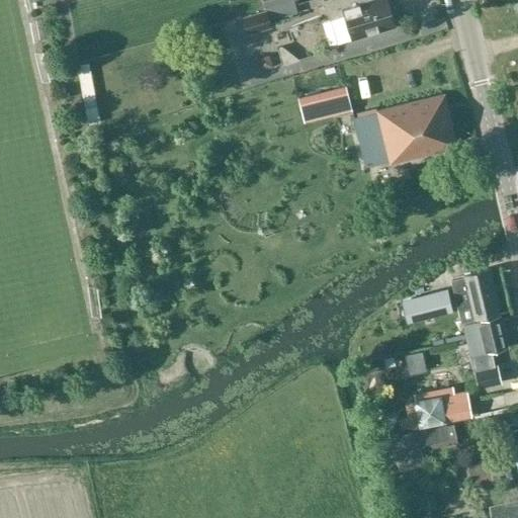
[(361,0),(329,0),(324,2),(330,19),(338,45),(351,40),(396,26),(387,0),(370,0),(362,3),(361,0)]
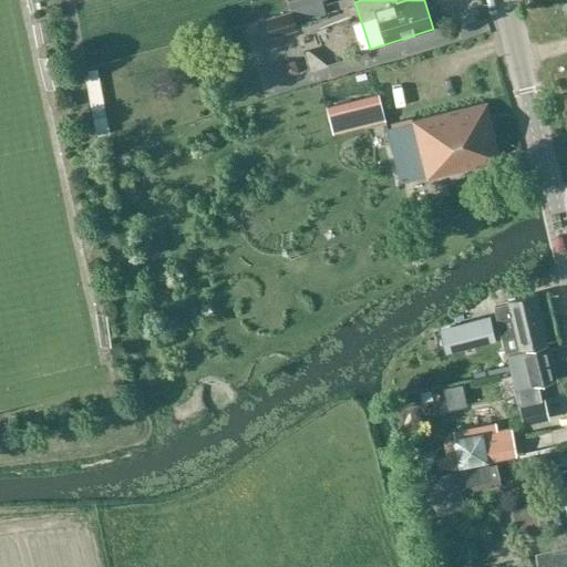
[(294,9),(267,17),(274,37),(300,29),(294,9)]
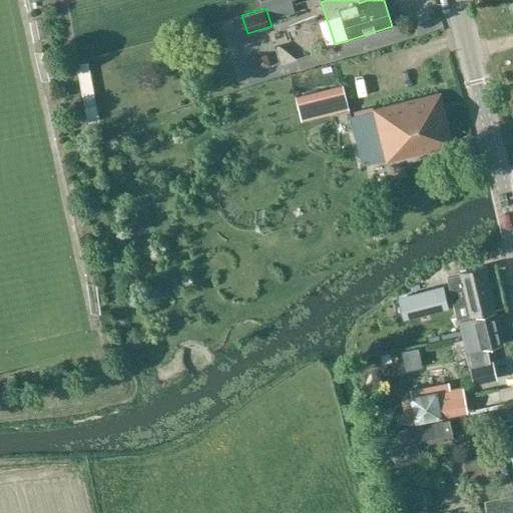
[(343,86),(309,94),(296,97),(302,120),(316,117),(348,109),(343,86)]
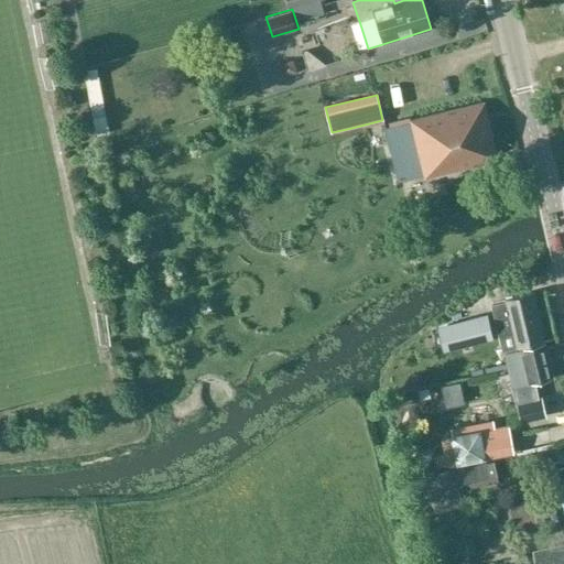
[(424,176),(498,159),(484,101),(410,119),(410,121),(383,128),(397,181),(423,174),(424,176)]
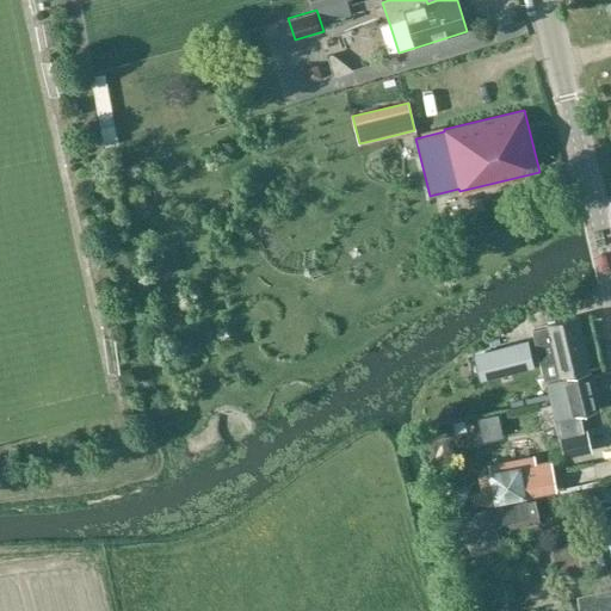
[(85,123),(88,141),(102,139),(99,121),(85,123)]
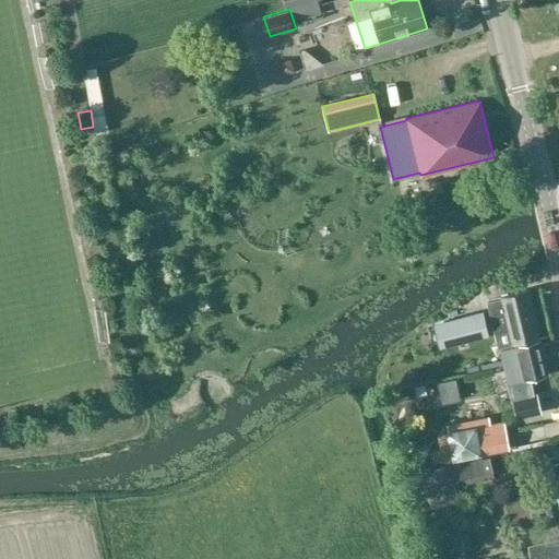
[(512,344),(538,339),(527,292),(501,297),(502,299),(488,302),(495,333),(509,330),(512,344)]
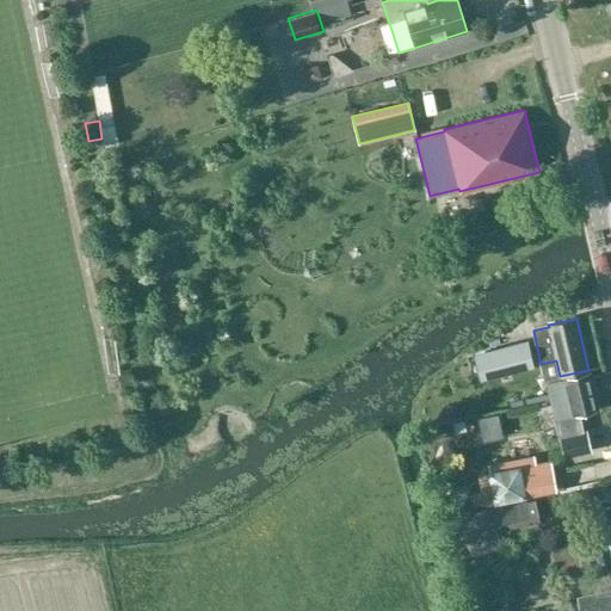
[(528,339),(485,349),(492,377),(535,366),(528,339)]
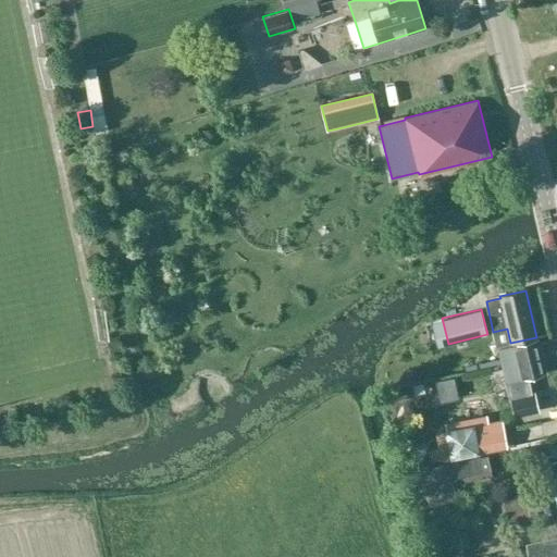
[(498,349),(503,364),(515,417),(540,411),(535,394),(532,394),(529,379),(545,374),(536,341),(498,349)]
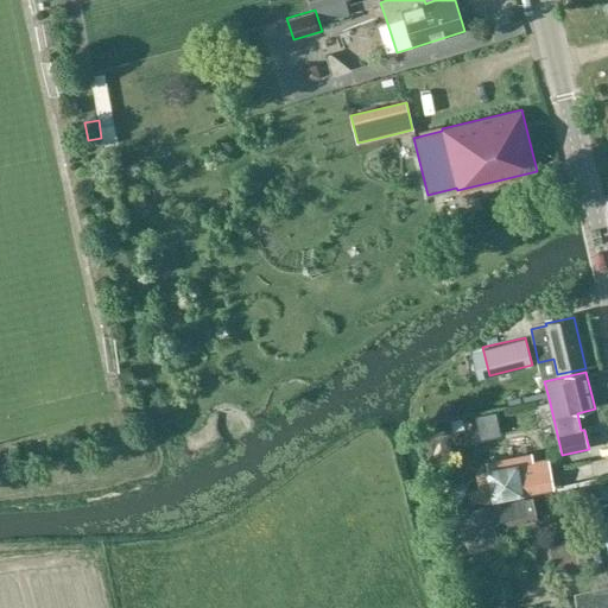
[(489,429),(508,424),(506,411),(486,416),(489,429)]
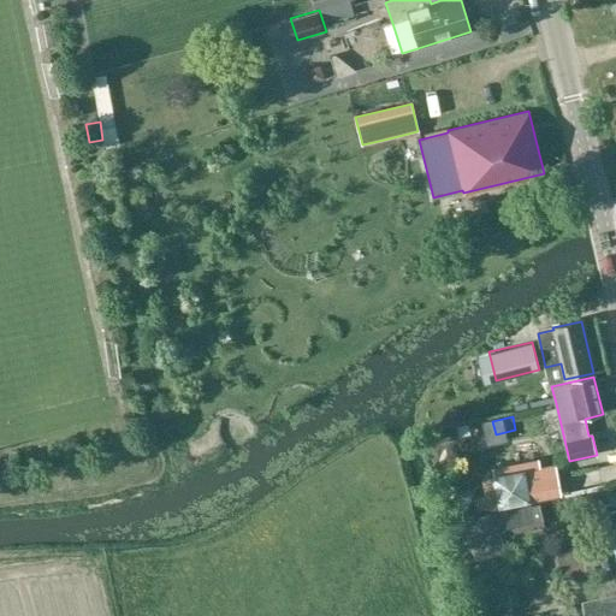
[(542,479),(526,481),(523,471),(493,477),(499,507),(562,495),(556,465),(539,468),(542,479)]
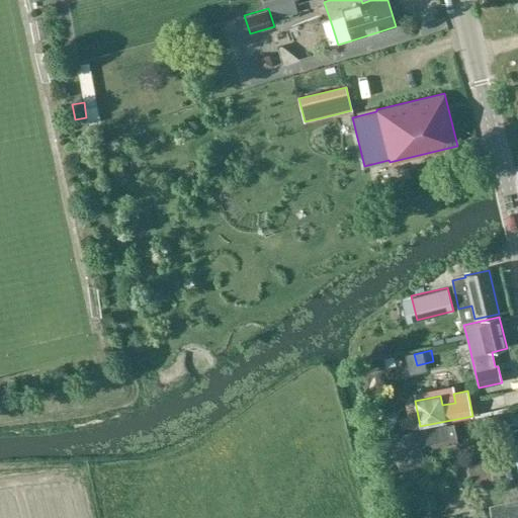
[(419,447),(417,443),(430,440),(431,444),(450,440),(446,426),(413,434),(391,443),(389,439),(375,444),(377,449),(376,449),(381,463),(396,458),(399,466),(422,457),(419,447)]
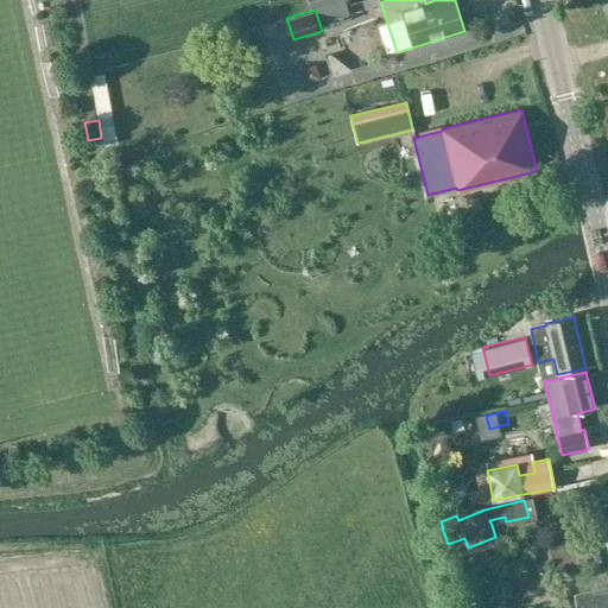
[(583,551),(582,545),(589,543),(586,530),(548,538),(552,558),(583,551)]
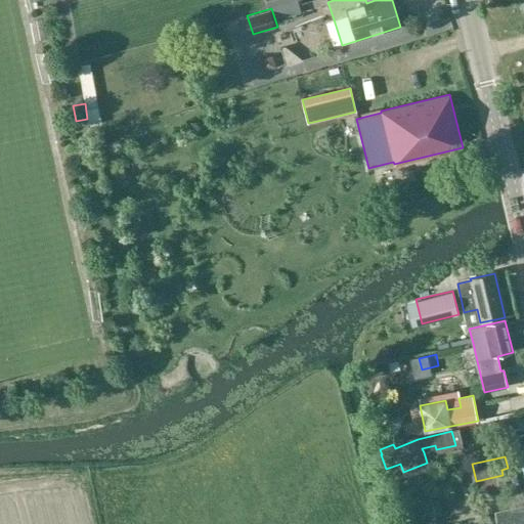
[(523,523),(523,507),(496,513),(498,523),(523,523)]
